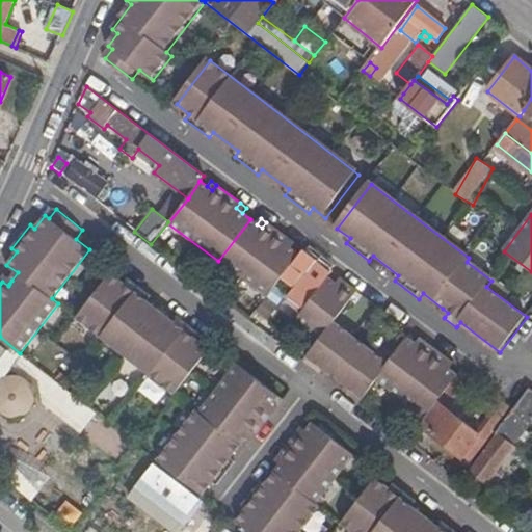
[(290,241),(266,222),(262,228),(257,224),(250,219),(218,261),(267,297),(275,287),(282,278),(285,275),(299,257),(291,250),(286,246),(290,241)]
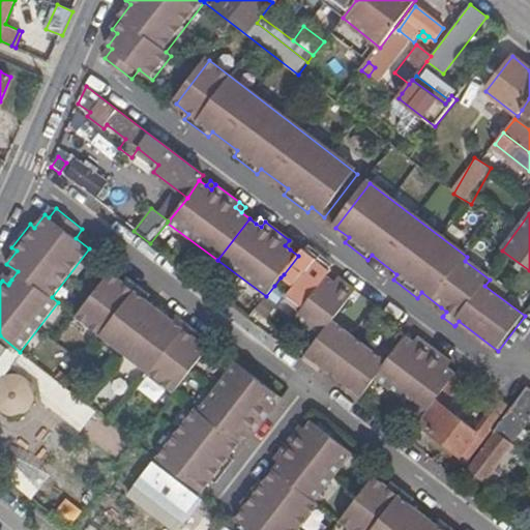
[(294,243),(289,240),(285,245),(290,249),(294,243)]
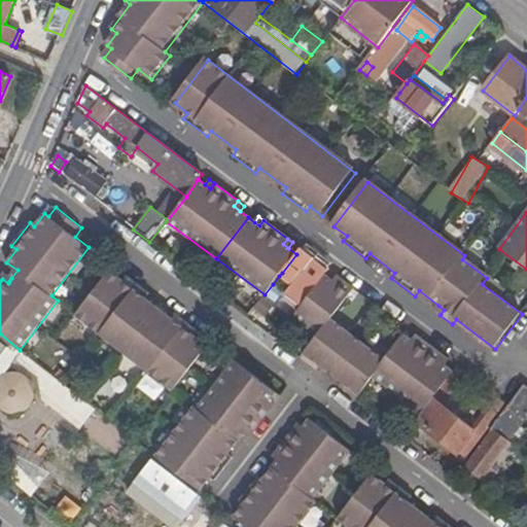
[(288,293),(302,305),(311,293),(328,270),(301,249),(296,254),(282,273),(291,281),(303,266),(307,269),(288,293)]
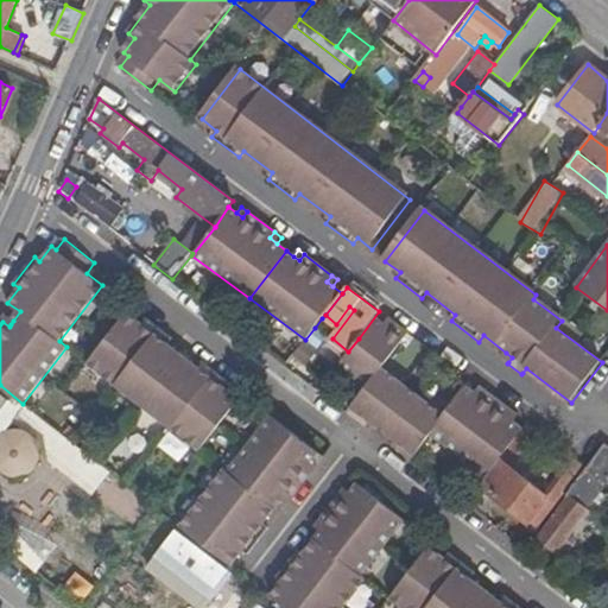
[(173,337),(147,317),(143,323),(127,311),(88,362),(200,450),(240,398),(225,386),(229,380),(203,360),(198,366),(169,343),(173,337)]
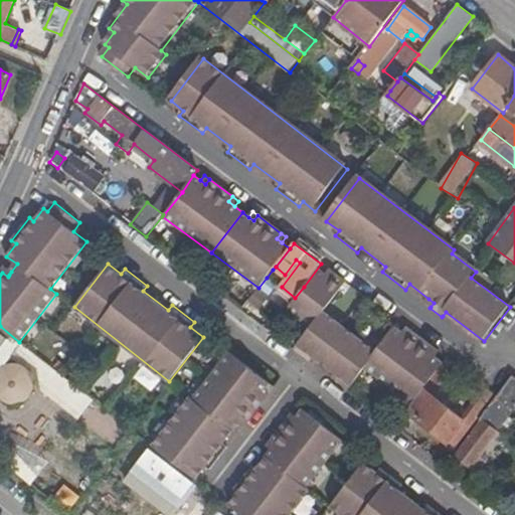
[(11,272),(6,268),(2,273),(8,277),(9,275),(11,272)]
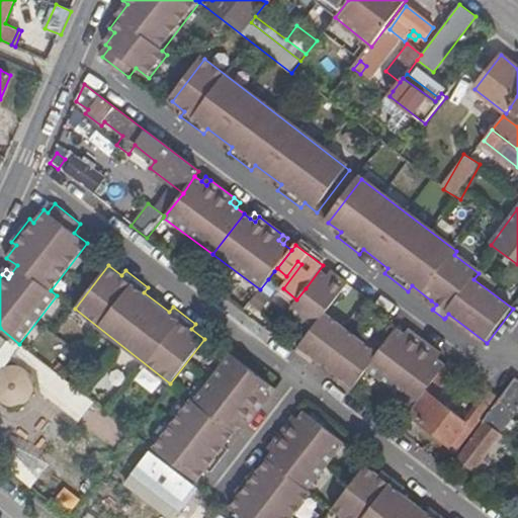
[(328,277),(320,271),(287,312),(312,330),(297,348),(314,359),(319,362),(345,329),(326,315),(348,284),(337,276),(333,281),(328,277)]
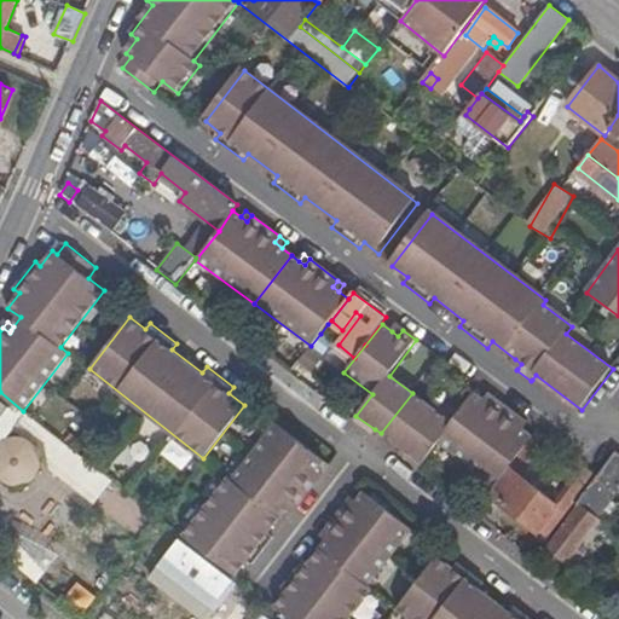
[(403,330),(397,325),(392,331),(398,336),(403,330)]
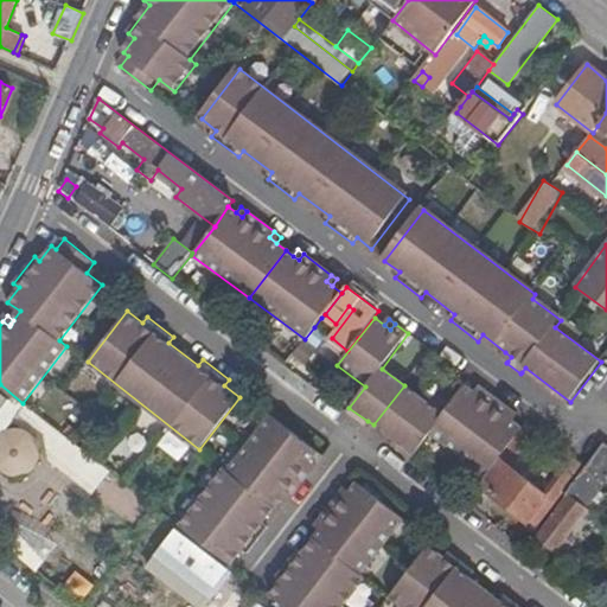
[(326,336),(314,327),(305,339),(293,353),(305,363),(326,336)]
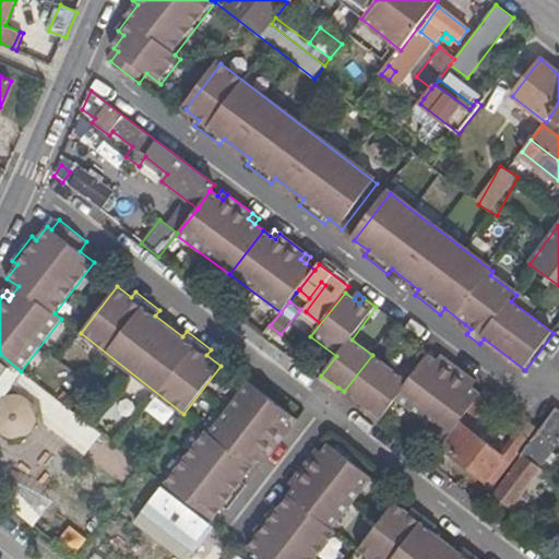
[(484,339),(480,343),(522,375),(525,370),(484,339)]
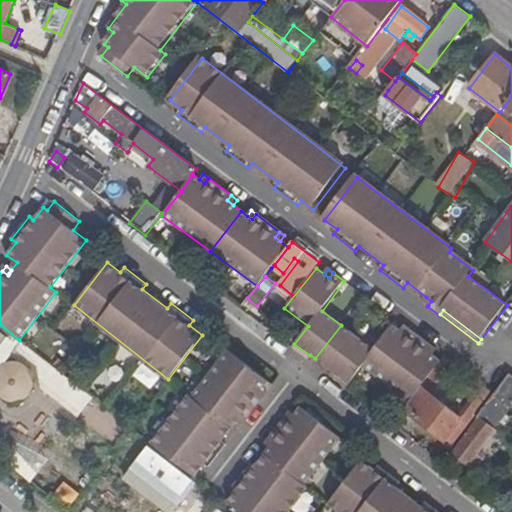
[(362,367),(409,403),(417,392),(427,380),(440,362),(433,357),(428,353),(432,348),(409,331),(405,336),(400,332),(392,326),(373,350),(355,336),(328,369),(332,373),(348,385),(362,367)]
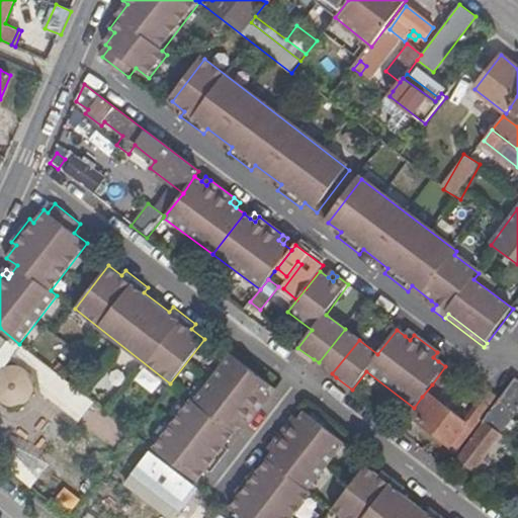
[(414,335),(409,331),(405,336),(410,340),(414,335)]
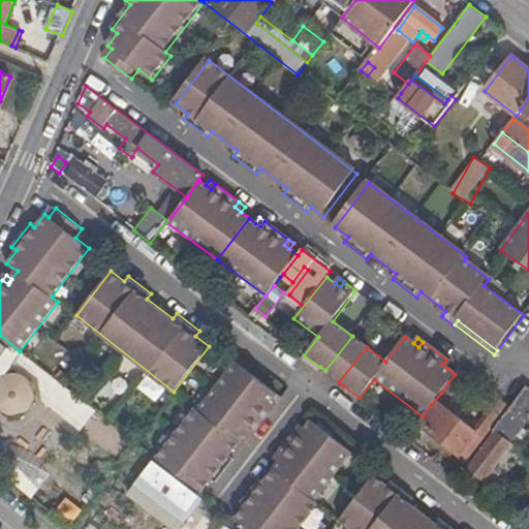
[(320,367),(304,355),(302,360),(318,371),(320,367)]
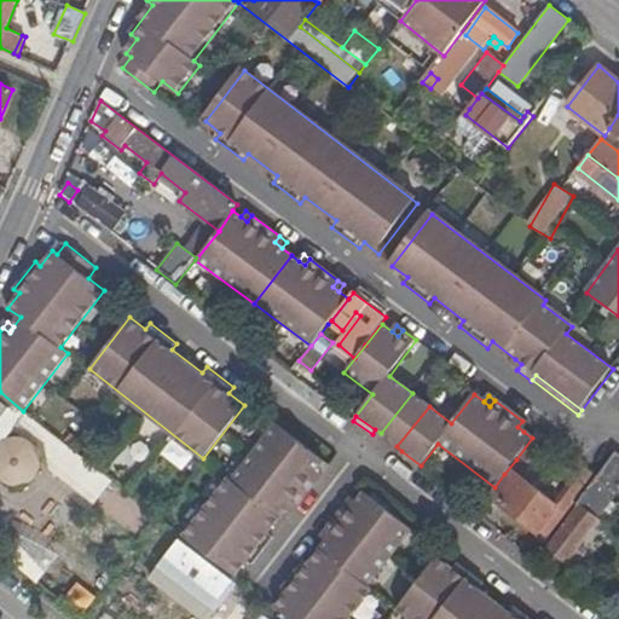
[(528,426),(522,421),(518,427),(524,432),(528,426)]
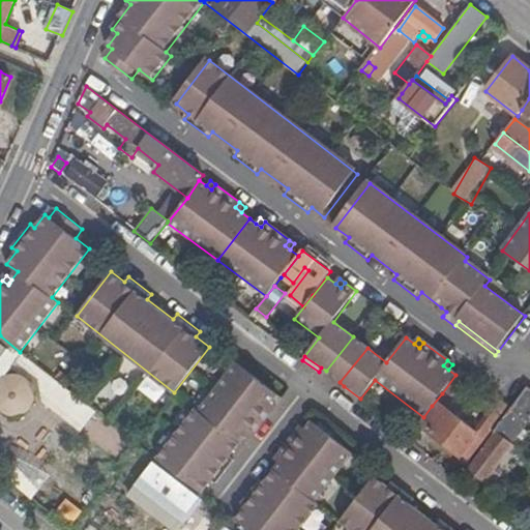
[(157,458),(202,492),(211,478),(216,482),(235,459),(230,455),(245,435),(249,430),(254,434),(272,410),(267,407),(271,401),(277,393),(236,361),(199,410),(196,408),(157,458)]
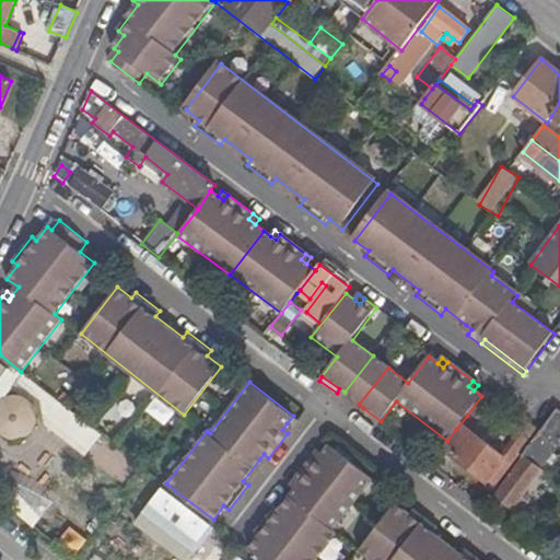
[(482,428),(501,403),(486,391),(481,396),(467,416),(482,428)]
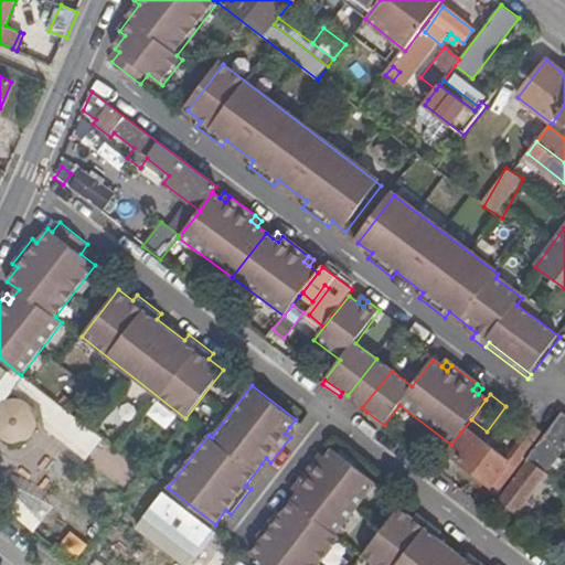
[(31,440),(35,436),(39,429),(39,422),(38,415),(34,409),(29,404),(21,402),(13,402),(7,404),(0,408),(0,437),(4,441),(10,445),(18,446),(24,445),(31,440)]
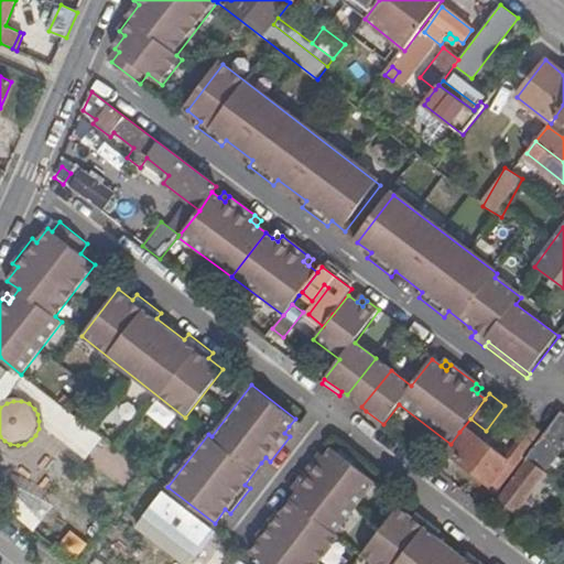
[(383,424),(366,411),(362,414),(380,429),(383,424)]
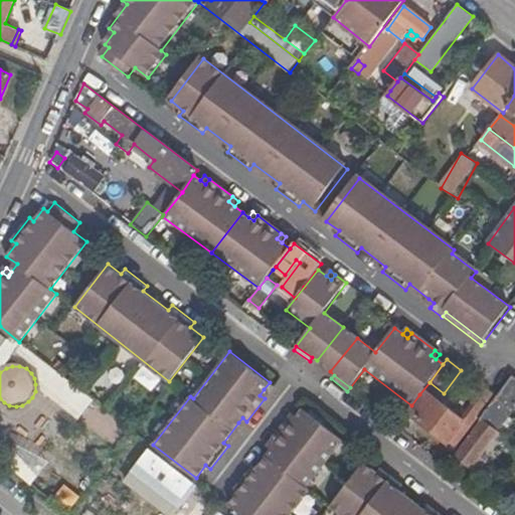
[(471,468),(479,457),(498,433),(494,431),(500,422),(503,424),(514,408),(514,379),(511,376),(496,396),(479,418),(482,421),(456,457),(471,468)]
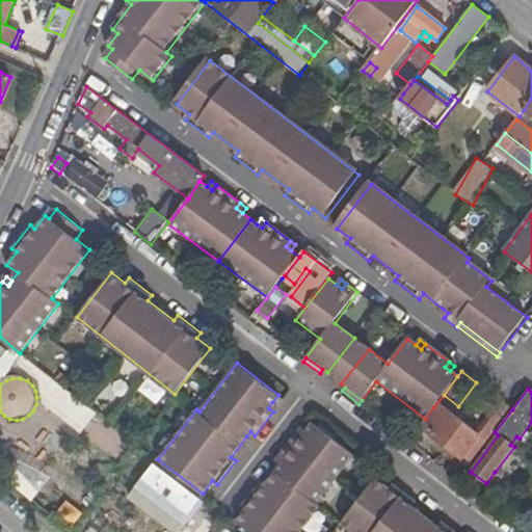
[(277,406),(272,402),(268,408),(273,411),(277,406)]
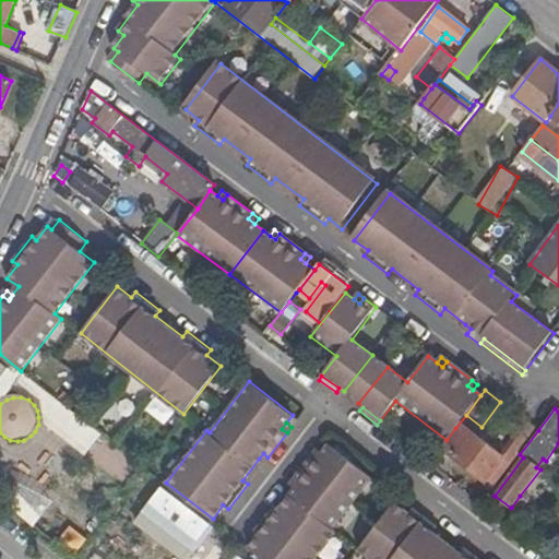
[(467,437),(453,456),(495,488),(520,454),(538,430),(528,423),(502,456),(485,442),(480,447),(467,437)]
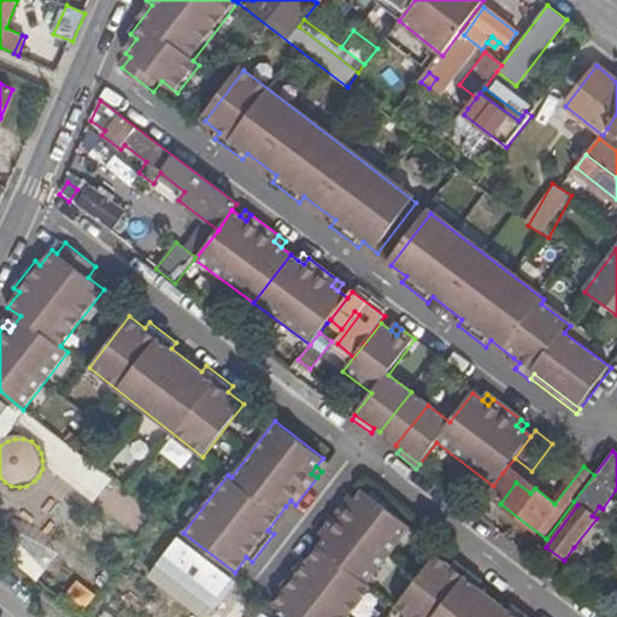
[(500,504),(516,482),(503,472),(493,486),(487,493),(500,504)]
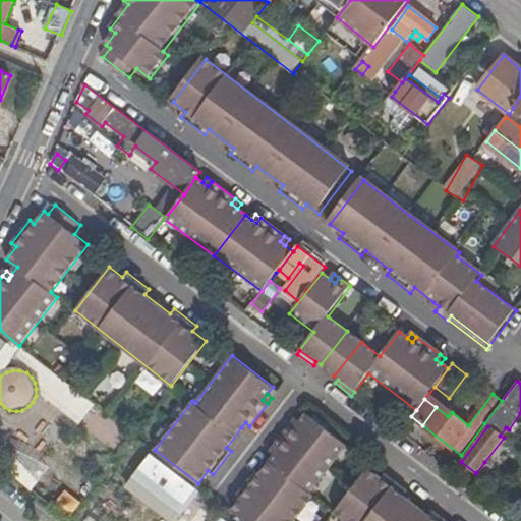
[(241,497),(232,509),(246,520),(291,520),(313,495),(310,491),(347,444),(306,412),(300,420),(295,426),(291,422),(274,445),(279,449),(275,454),(259,473),(254,469),(237,493),(241,497)]
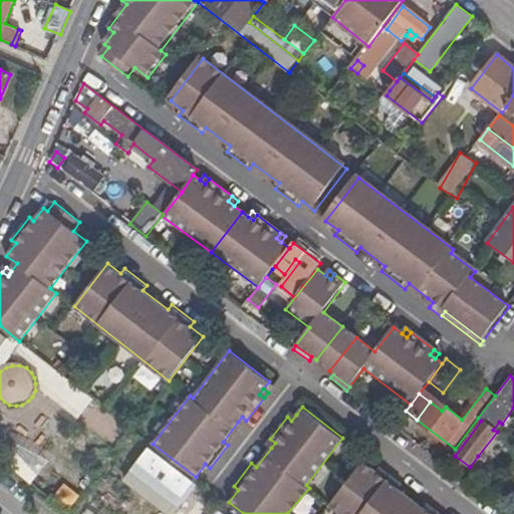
[(296,415),(291,411),(287,417),(291,421),(296,415)]
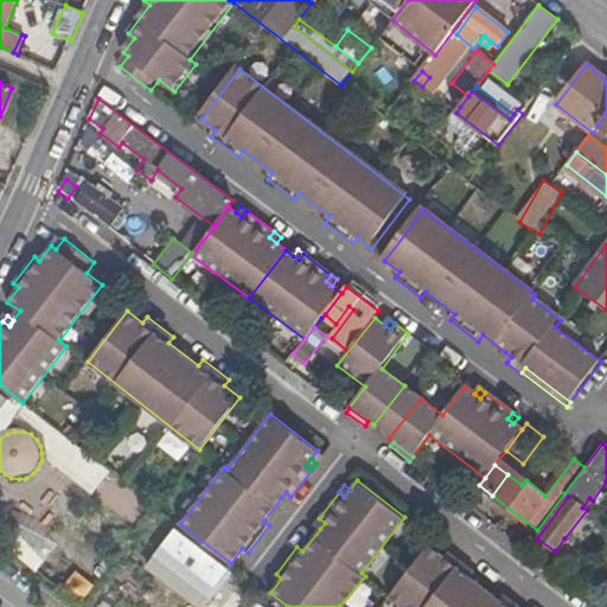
[(291,497),(286,492),(281,498),(286,503),(291,497)]
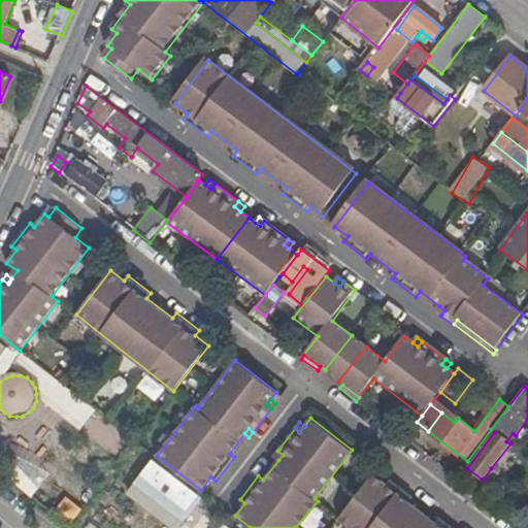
[(506,441),(510,443),(516,435),(513,433),(506,441)]
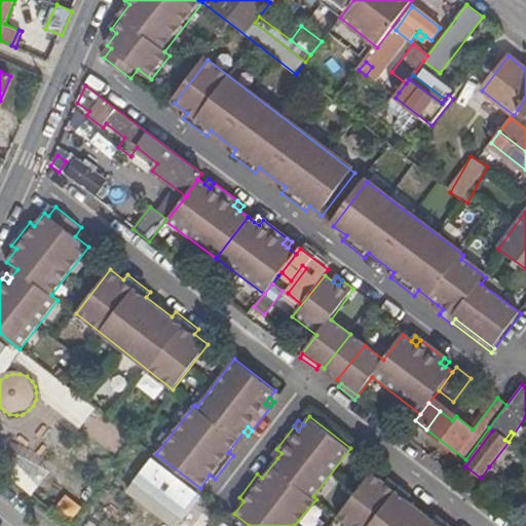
[(282,453),(276,449),(272,454),(277,458),(282,453)]
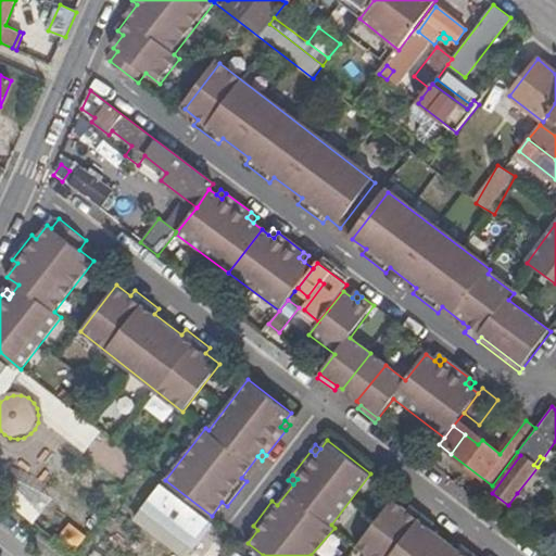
[(10,505),(37,523),(52,502),(24,482),(10,505)]
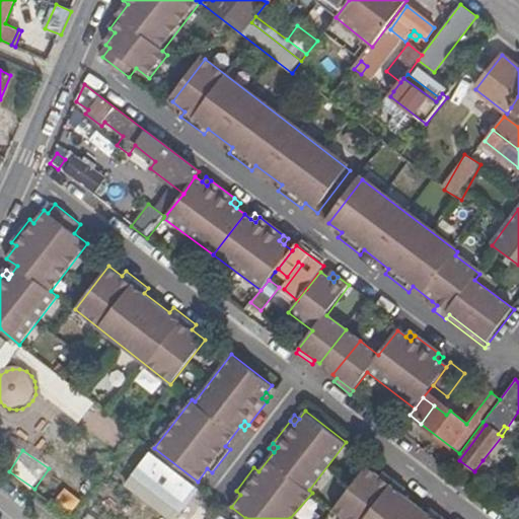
[(489,465),(483,460),(474,471),(480,476),(489,465)]
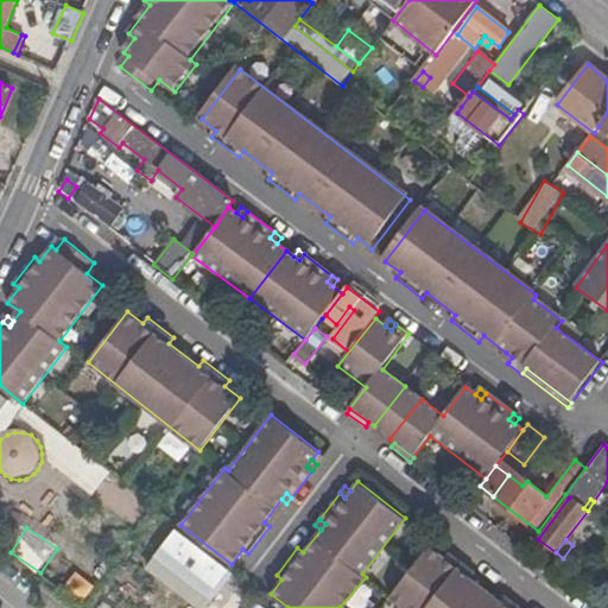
[(390,596),(405,607),(521,607),(504,594),(500,600),(470,578),(475,571),(449,551),(444,557),(429,545),(390,596)]
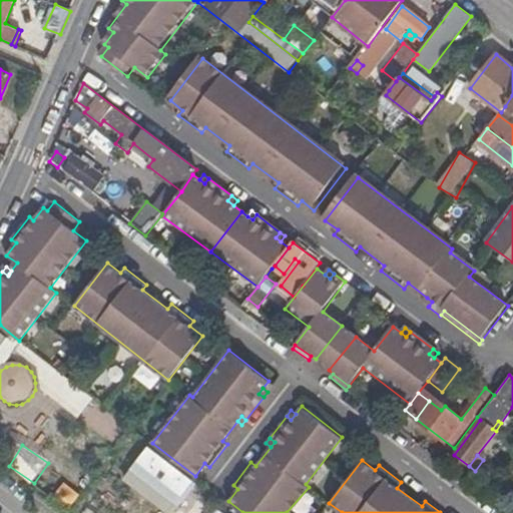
[(38,489),(75,506),(82,490),(45,473),(38,489)]
